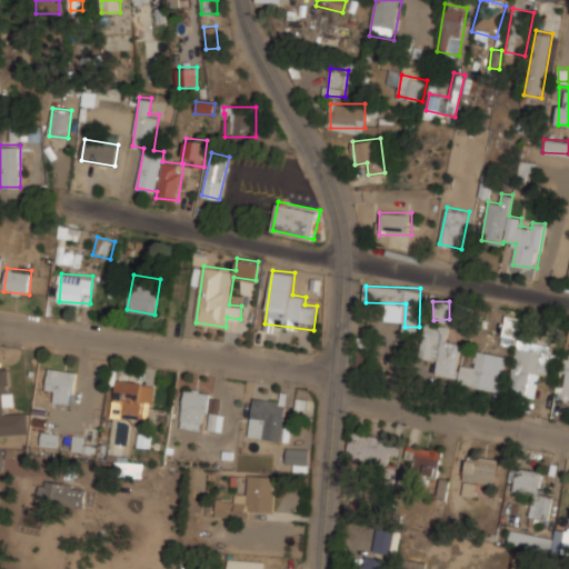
[(466,303),(455,301),(451,323),(462,325),(466,303)]
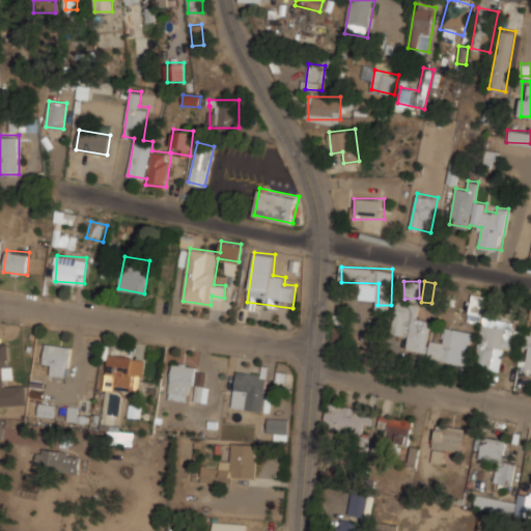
[(468,319),(482,322),(474,363),(492,366),(496,346),(509,350),(515,319),(504,317),(505,311),(484,307),(486,296),(473,294),(468,319)]
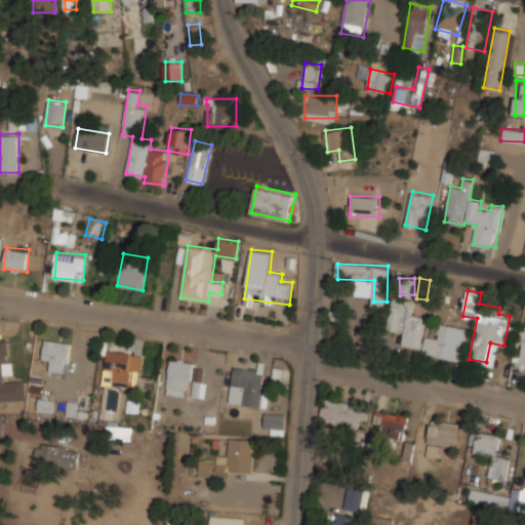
[(402,345),(421,348),(427,316),(412,313),(414,301),(392,297),(387,329),(404,332),(402,345)]
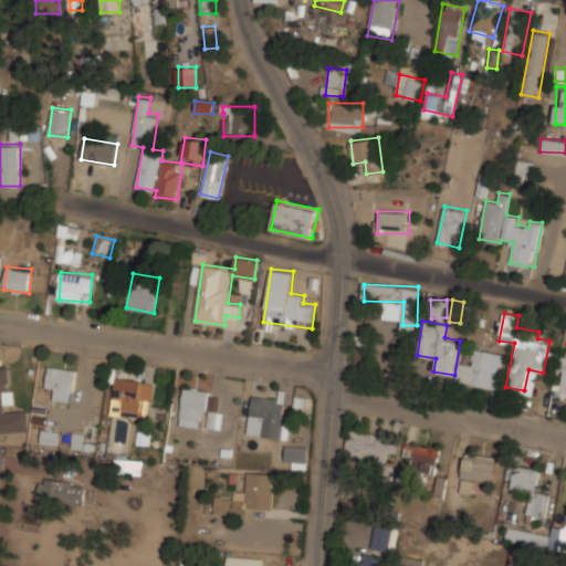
[(499,388),(504,353),(474,347),(472,360),(460,358),(457,381),(499,388)]
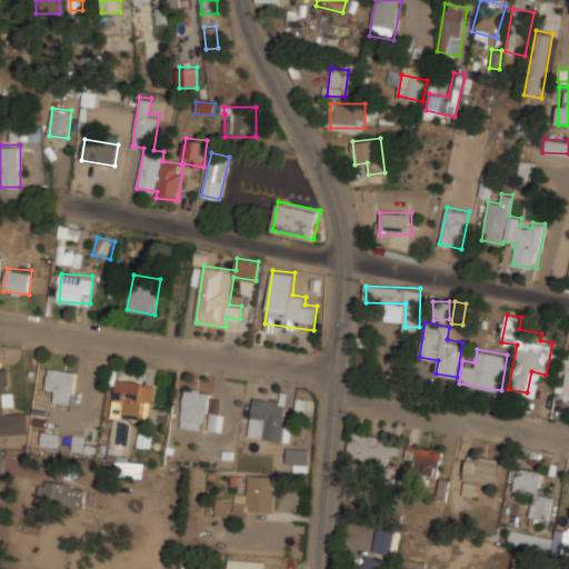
[(568,351),(565,383),(560,383),(558,403),(568,405),(568,351)]
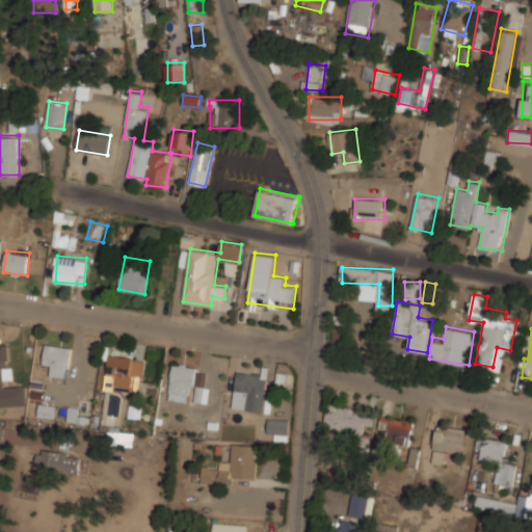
[(0,407),(26,406),(25,386),(3,388),(3,380),(14,379),(12,368),(8,368),(7,344),(0,344),(0,407)]
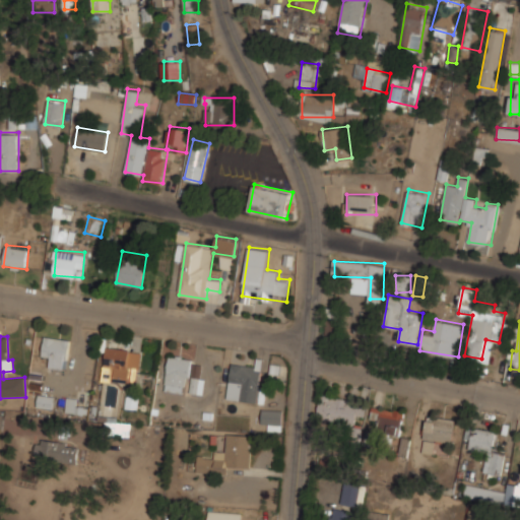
[(42,356),(50,358),(49,368),(65,369),(69,339),(44,337),(42,356)]
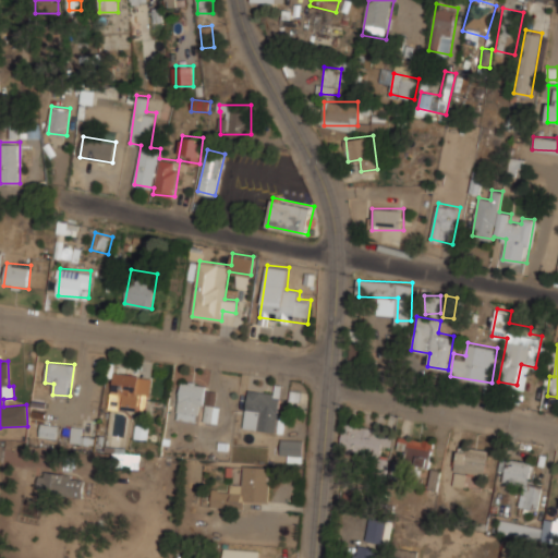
[(150,377),(113,373),(109,409),(146,413),(150,377)]
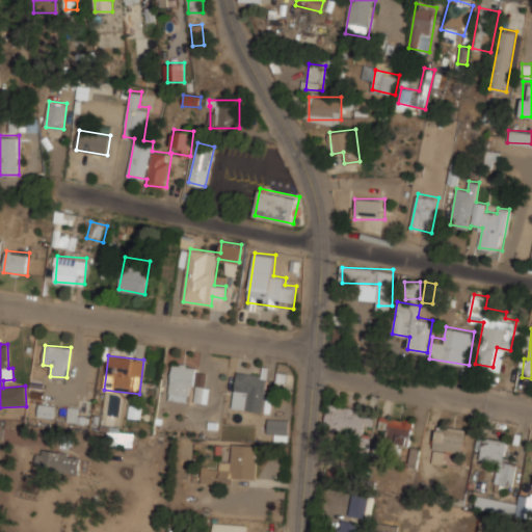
[(168,401),(190,402),(193,367),(171,366),(168,401)]
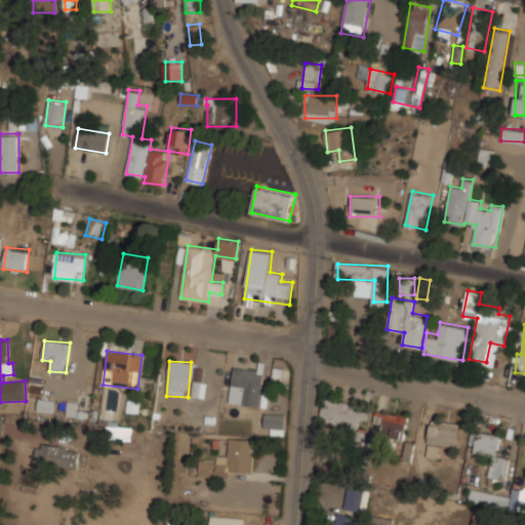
[(203,381),(204,368),(194,367),(192,380),(203,381)]
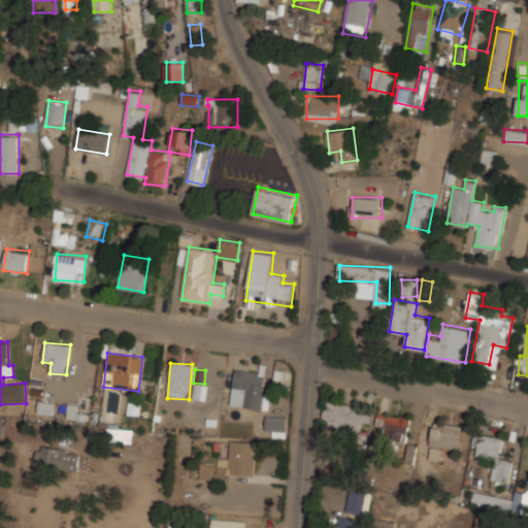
[(265,373),(234,370),(231,405),(261,408),(265,373)]
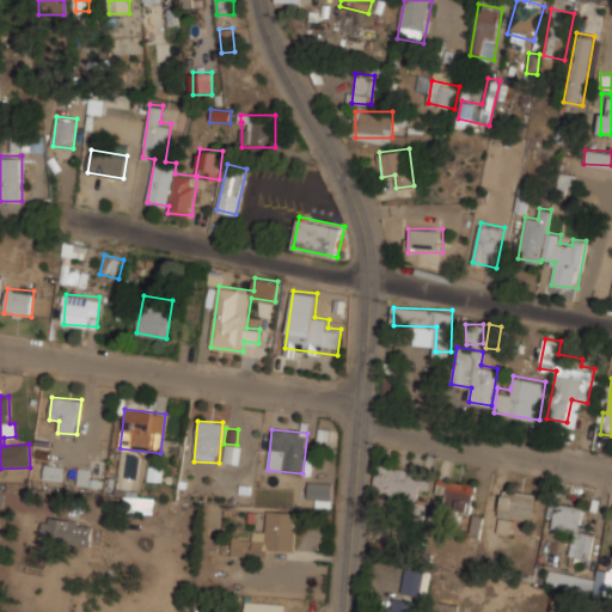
[(240,464),(240,446),(225,446),(224,463),(240,464)]
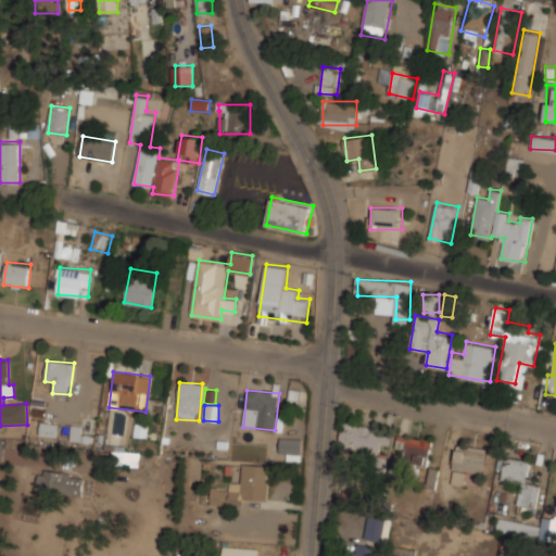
[(389,444),(392,429),(343,420),(339,446),(378,454),(380,443),(389,444)]
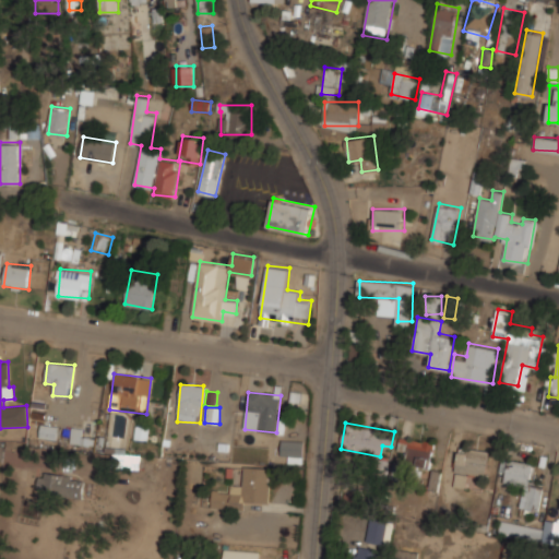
[(56,440),(58,427),(42,424),(39,438),(56,440)]
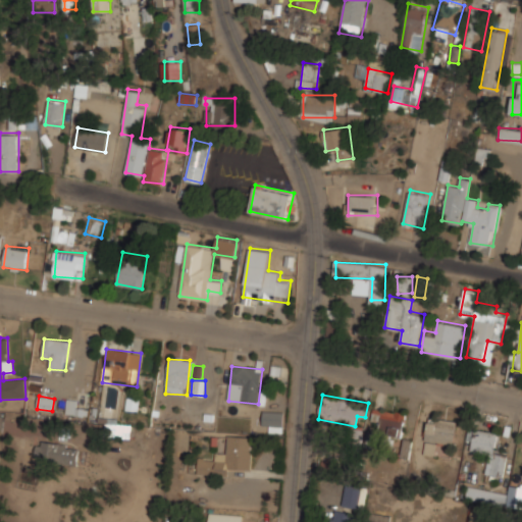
[(76,408),(76,400),(66,399),(65,414),(86,416),(86,409),(76,408)]
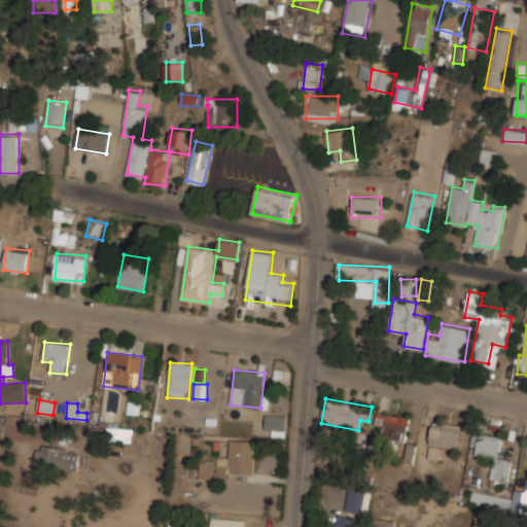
[(375,423),(385,425),(383,435),(405,440),(409,416),(377,411),(375,423)]
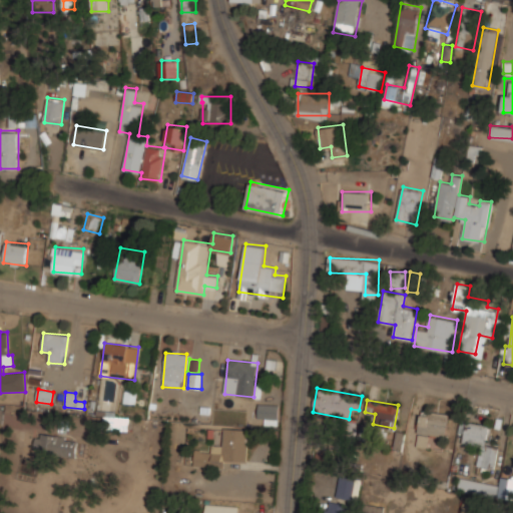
[(279,405),(259,404),(258,418),(279,419),(279,405)]
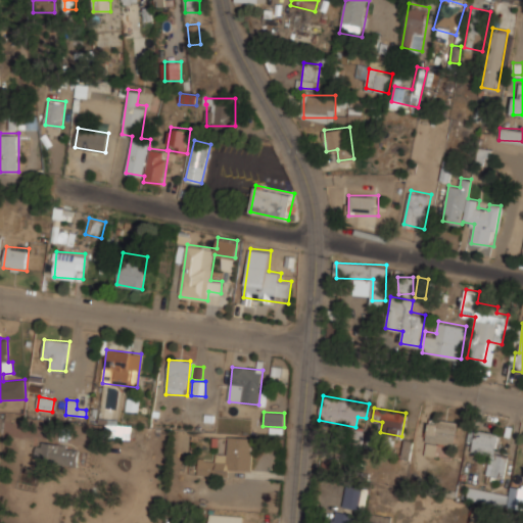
[(455,446),(459,423),(430,418),(426,441),(455,446)]
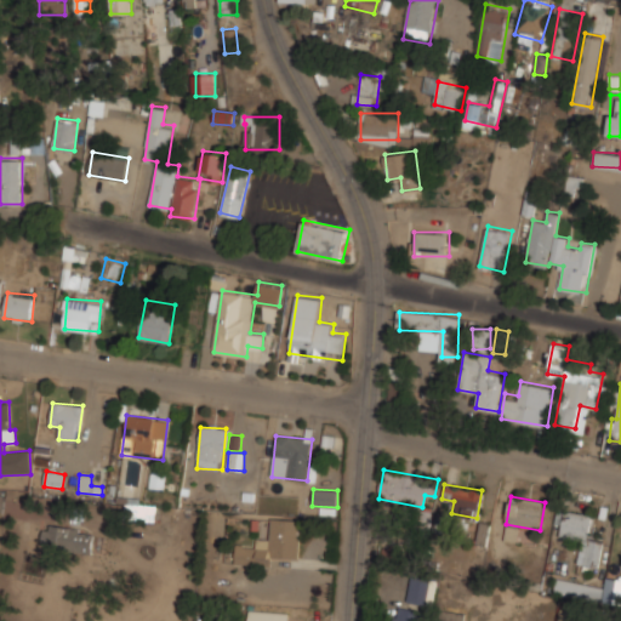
[(594,513),(562,508),(557,533),(582,537),(577,563),(598,567),(603,541),(590,539),(594,513)]
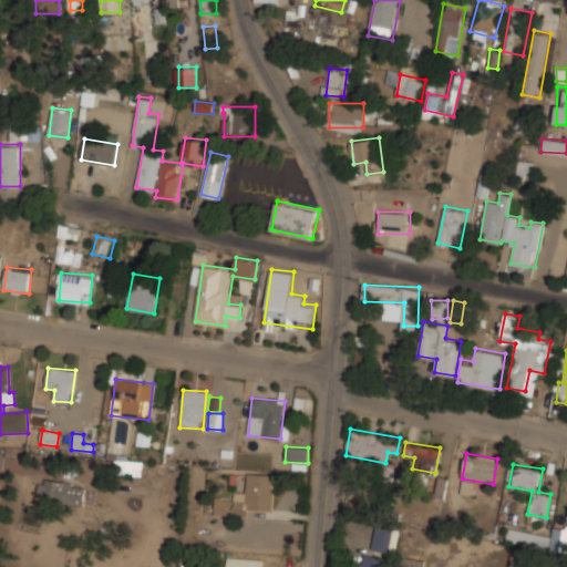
[(272,511),(275,475),(247,473),(247,493),(234,492),(234,498),(215,498),(214,515),(247,517),(247,509),(272,511)]
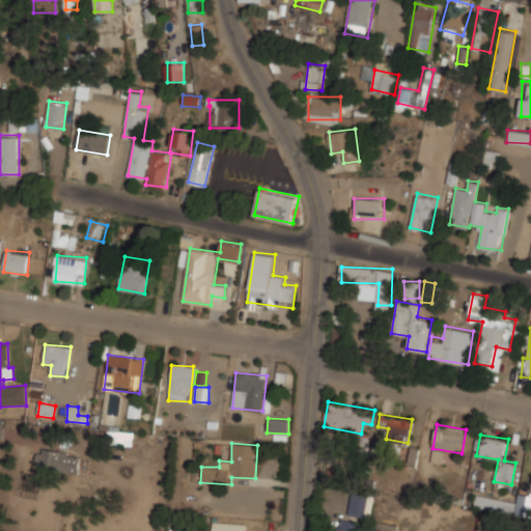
[(444,450),(432,449),(431,463),(442,464),(444,450)]
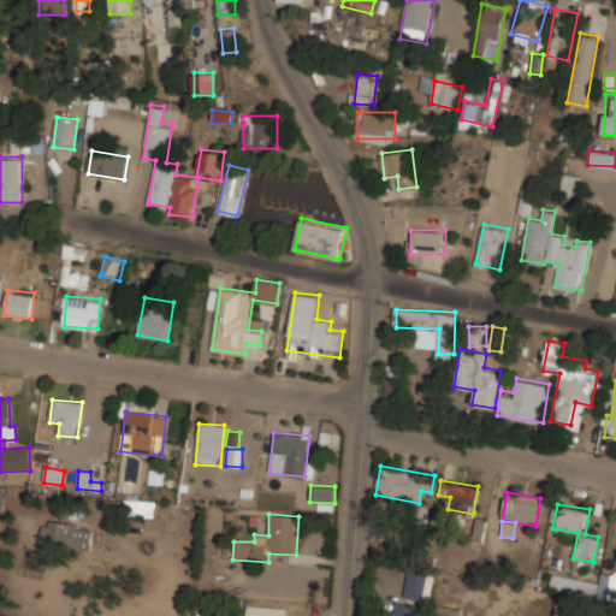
[(42,523),(41,544),(93,546),(94,526),(42,523)]
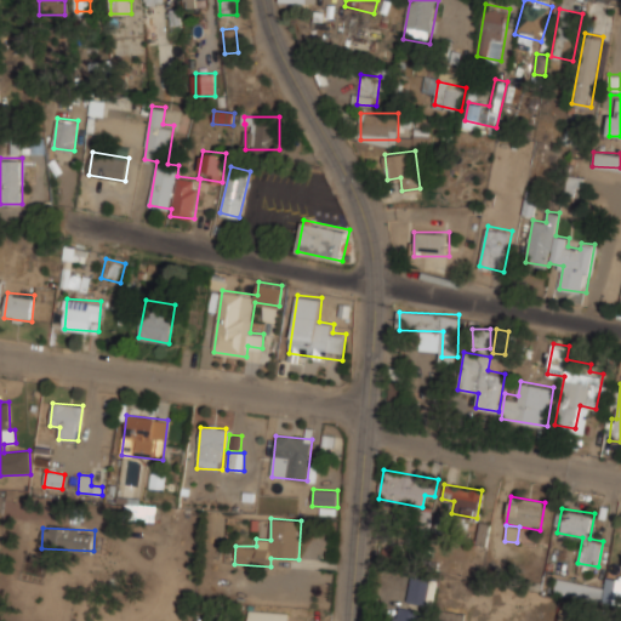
[(620,579),(610,576),(604,598),(620,602),(620,579)]
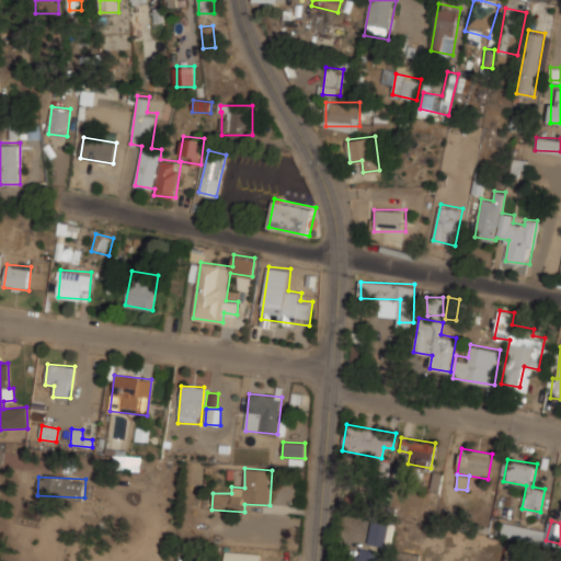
[(544,542),(546,529),(504,522),(501,535),(544,542)]
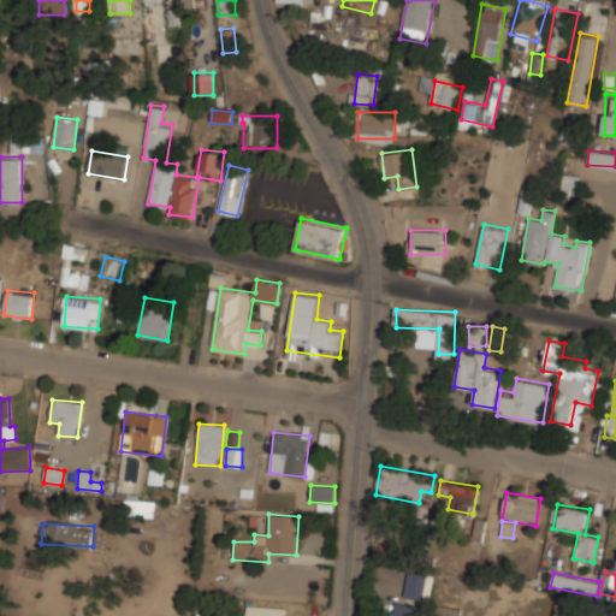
[(403,597),(424,600),(427,578),(407,574),(403,597)]
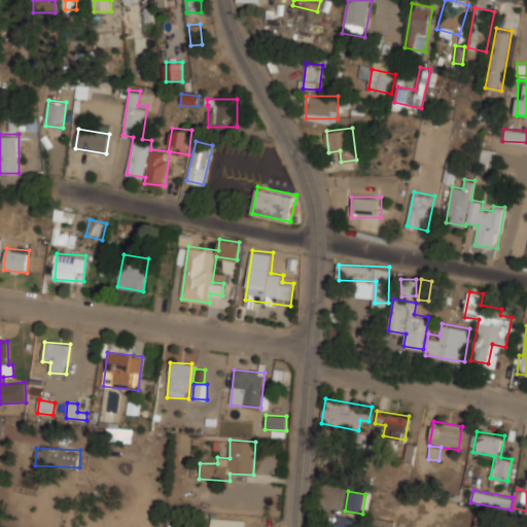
[(354,526),(356,517),(336,514),(334,526),(354,526)]
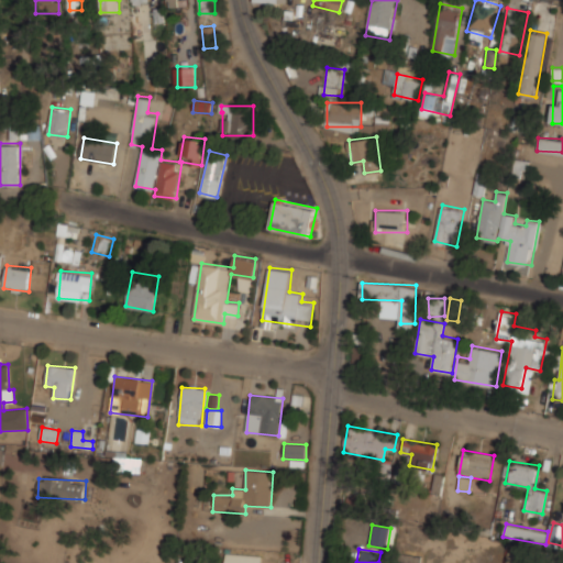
[(419,562),(421,554),(399,551),(397,562),(419,562)]
